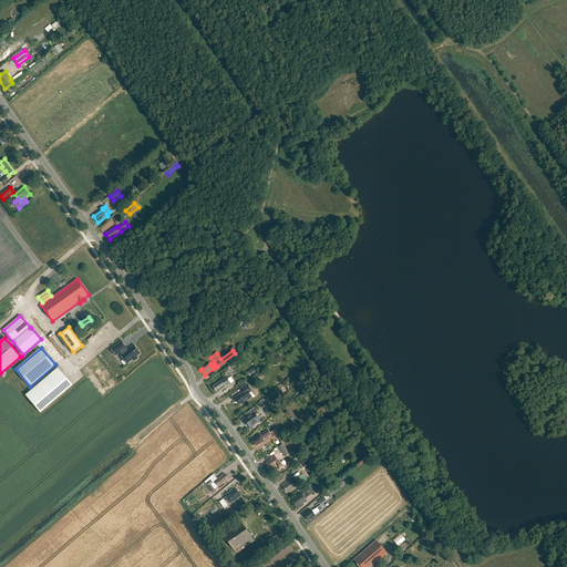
[(248,373),(250,377),(257,371),(255,368),(248,373)]
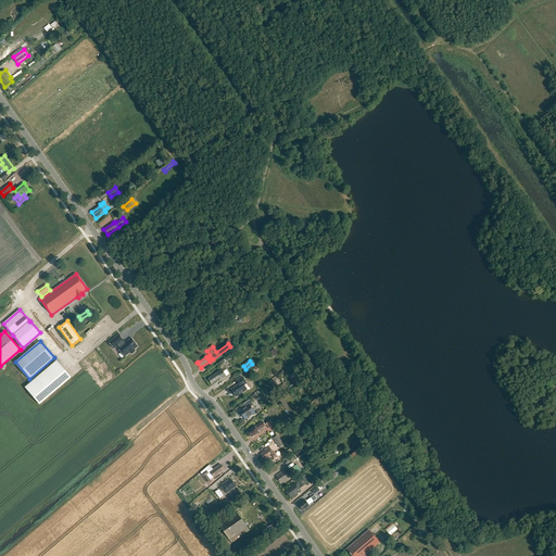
[(26,388),(39,405),(72,378),(58,362),(26,388)]
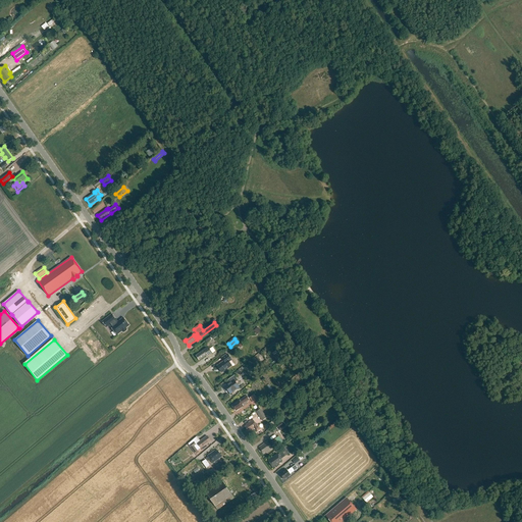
[(196,356),(199,361),(208,355),(209,356),(213,354),(209,347),(196,356)]
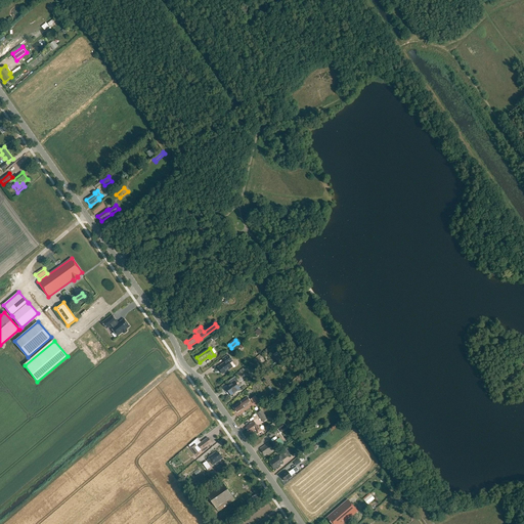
[(218,367),(223,375),(233,367),(230,363),(232,361),(228,355),(223,359),(225,362),(218,367)]
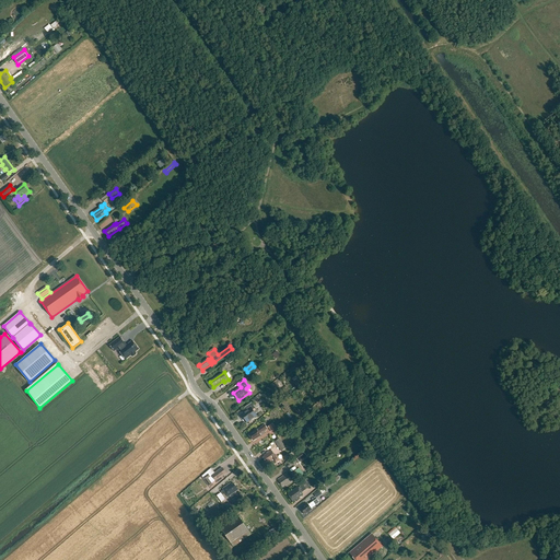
[(252,407),(241,415),(247,422),(257,416),(252,407)]
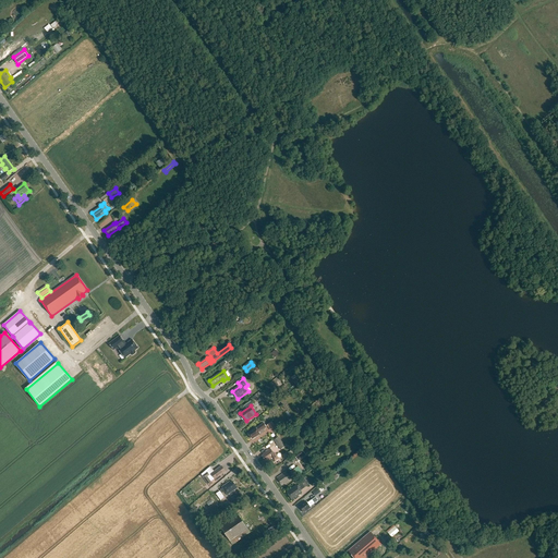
[(267,425),(271,431),(277,427),(273,422),(267,425)]
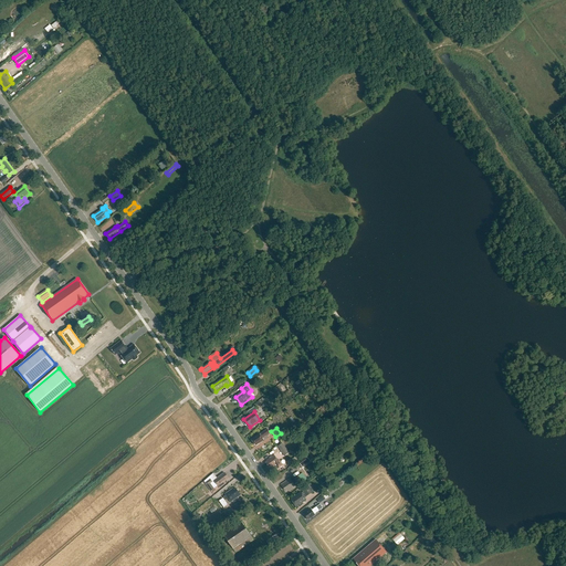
[(251,440),(255,446),(263,440),(262,439),(270,433),(268,429),(260,435),(260,433),(251,440)]
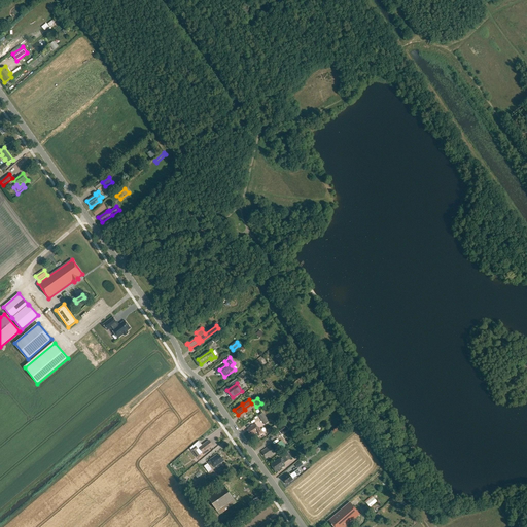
[(258,417),(265,425),(269,422),(262,413),(258,417)]
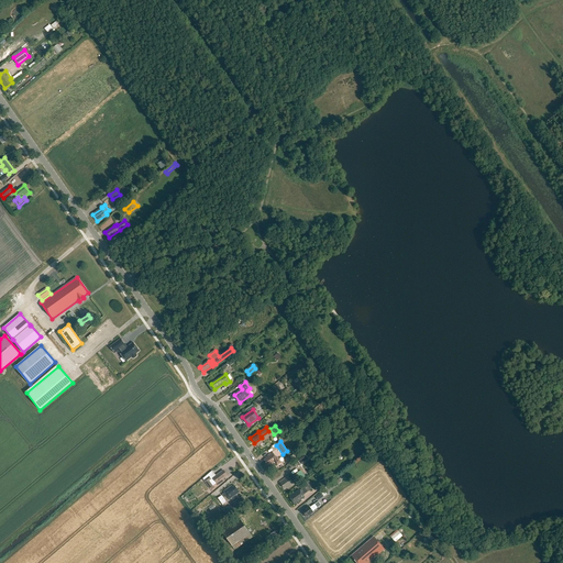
[(276,464),(277,466),(282,463),(278,457),(277,459),(273,453),(265,457),(266,460),(264,461),(267,465),(269,464),(271,465),(273,464),(274,464),(275,464),(276,464)]
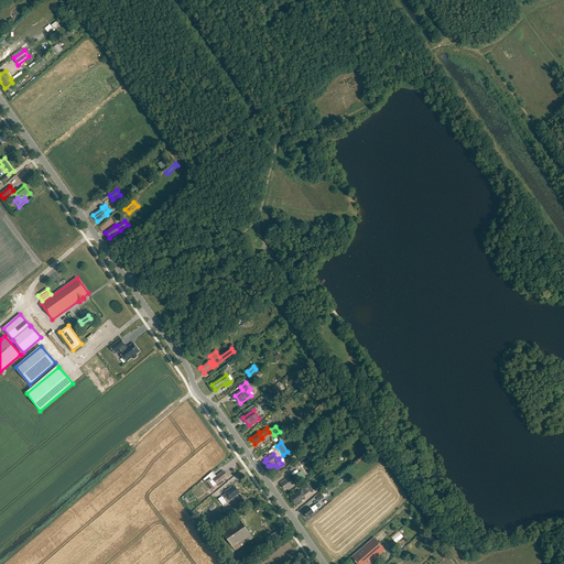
[(305,454),(296,461),(301,466),(308,459),(305,454)]
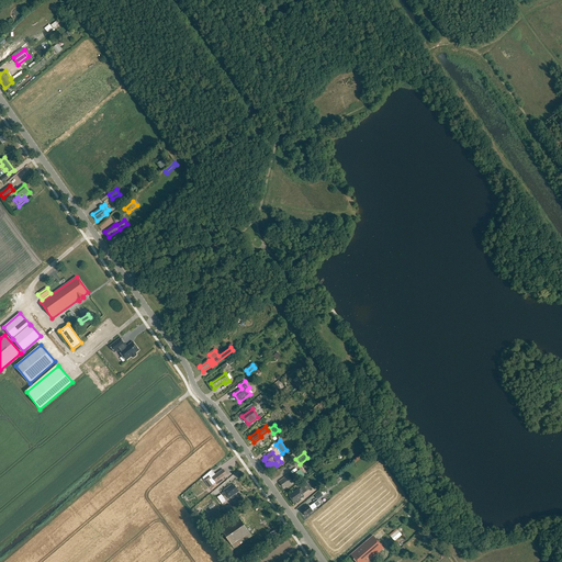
[(223,470),(211,479),(209,475),(203,480),(210,487),(216,483),(218,484),(224,481),(222,479),(227,475),(223,470)]
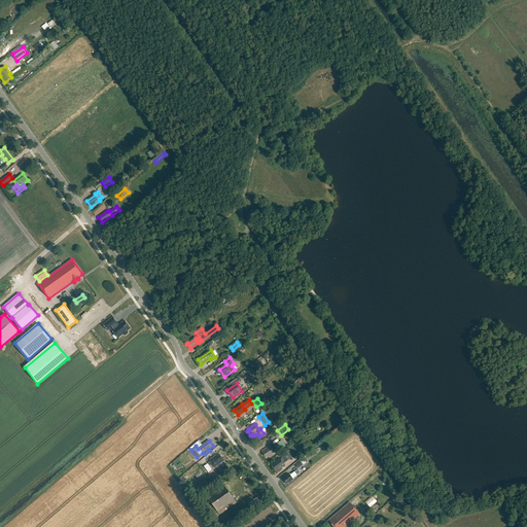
[(281,449),(278,444),(272,448),(271,446),(261,452),(266,458),(267,457),(268,458),(275,453),(274,451),(276,449),(277,451),(281,449)]
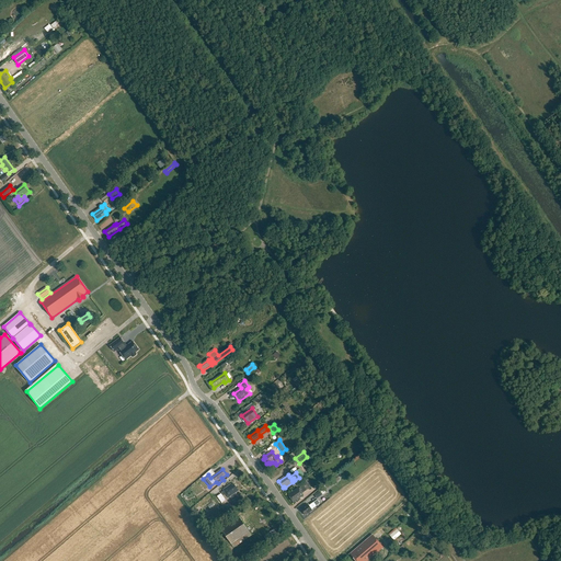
[(297,500),(297,501),(304,496),(302,494),(305,493),(305,492),(310,488),(305,479),(298,483),(301,488),(299,489),(298,489),(292,492),(293,493),(289,495),(294,502),(297,500)]
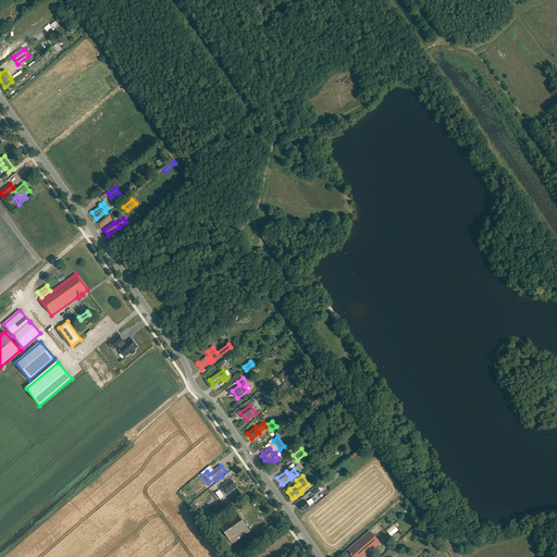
[(223,490),(226,494),(236,487),(231,480),(229,481),(229,480),(220,485),(221,487),(219,489),(221,492),(223,490)]
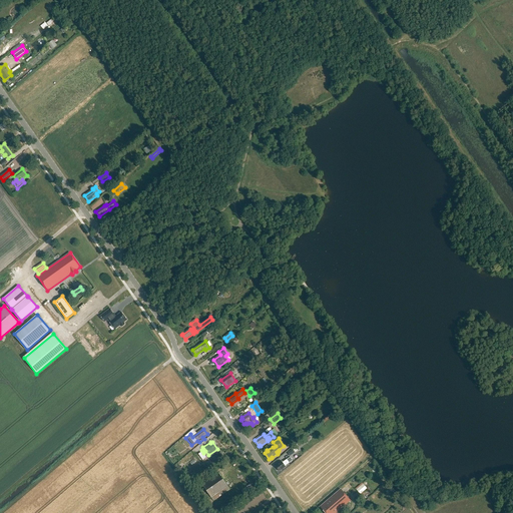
[(197,454),(202,460),(205,457),(201,451),(197,454)]
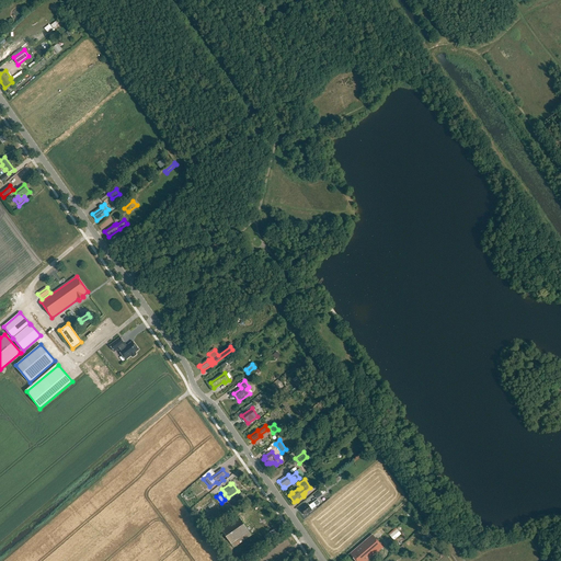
[(317,506),(313,502),(309,506),(308,505),(301,510),(306,515),(312,511),(311,510),(317,506)]
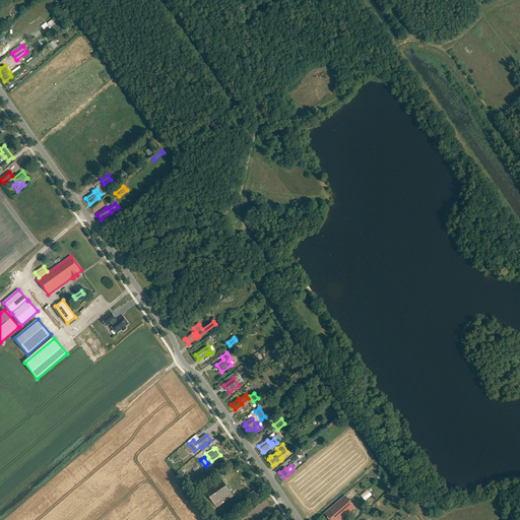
[(231,493),(221,478),(204,491),(214,505),(231,493)]
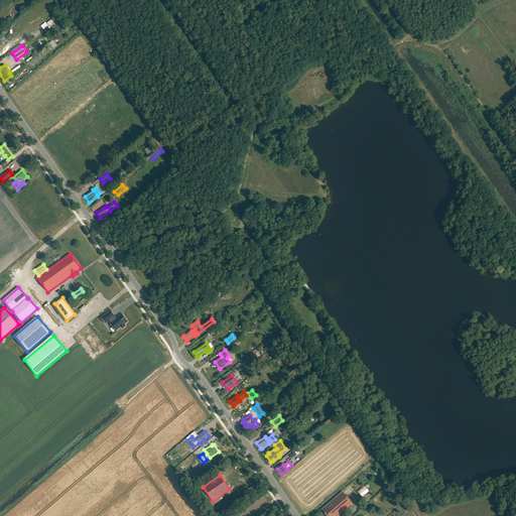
[(365,486),(358,492),(362,496),(369,490),(365,486)]
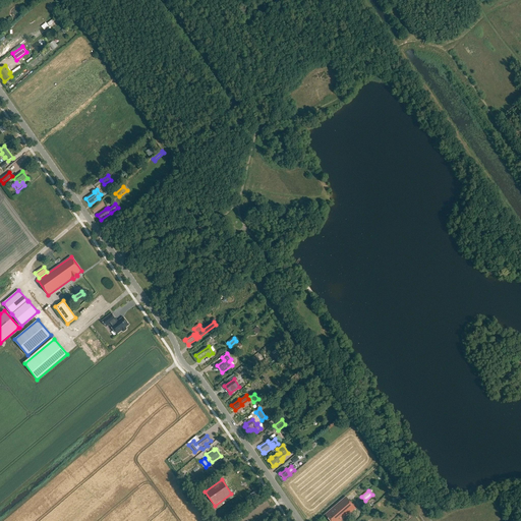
[(339,520),(340,520),(341,520),(355,509),(346,498),(326,515),(330,520),(339,520)]
